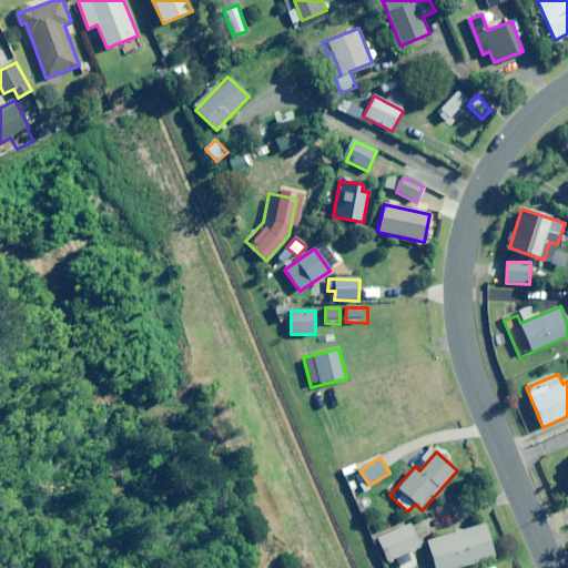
[(421,546),(408,524),(372,543),(384,565),(421,546)]
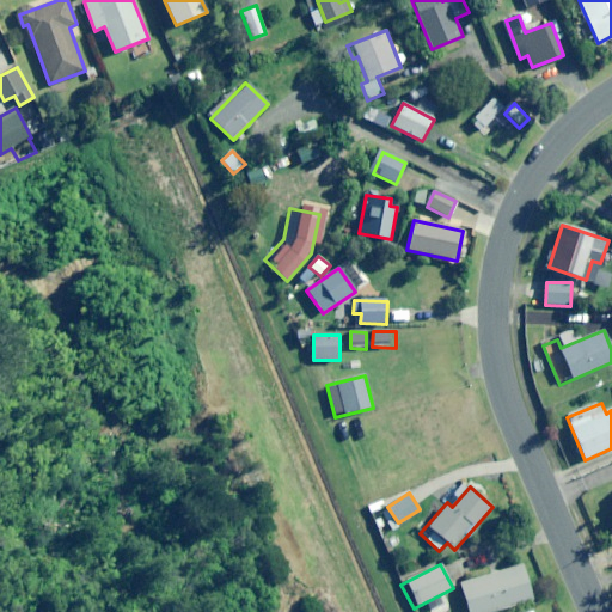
[(493,611),(532,600),(521,565),(460,585),(467,611),(493,611)]
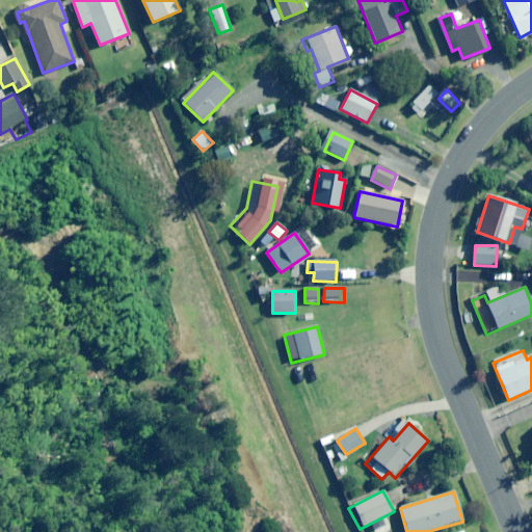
[(375,531),(392,531),(386,521),(373,527),(375,531)]
